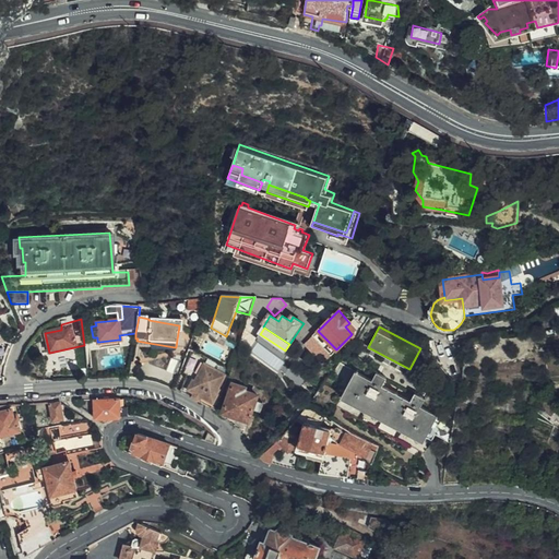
[(174,353),(175,347),(149,343),(147,348),(174,353)]
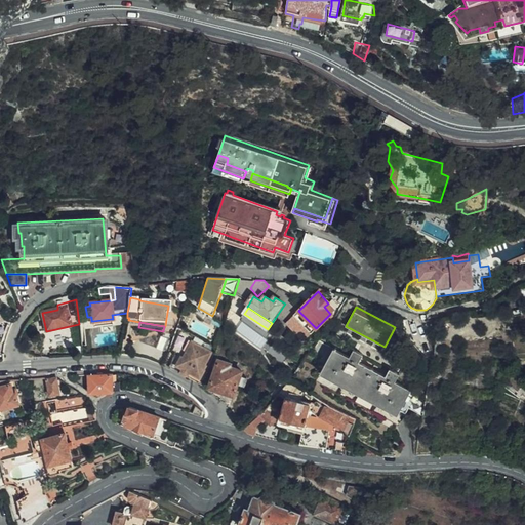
[(137,341),(132,357),(147,360),(151,345),(137,341)]
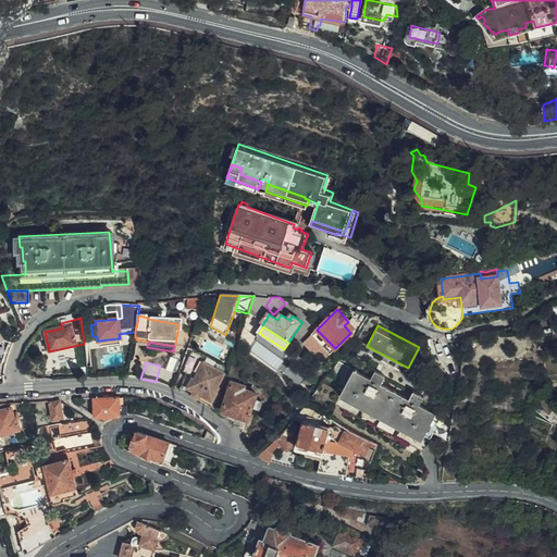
[(158,383),(168,386),(173,370),(162,367),(158,383)]
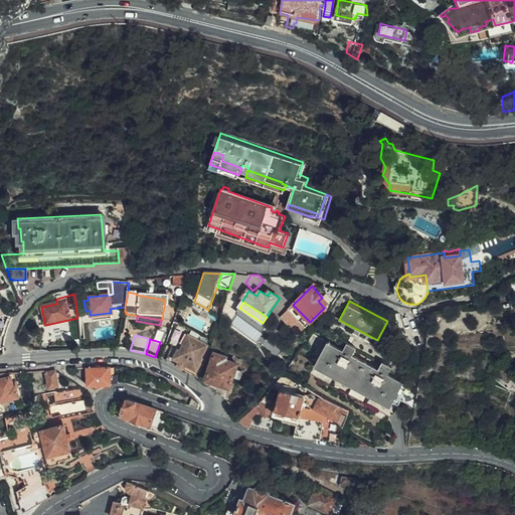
[(179,361),(179,368),(185,371),(193,376),(201,363),(200,362),(202,358),(201,357),(207,346),(198,340),(195,345),(187,340),(184,346),(182,345),(179,350),(178,349),(173,358),(179,361)]
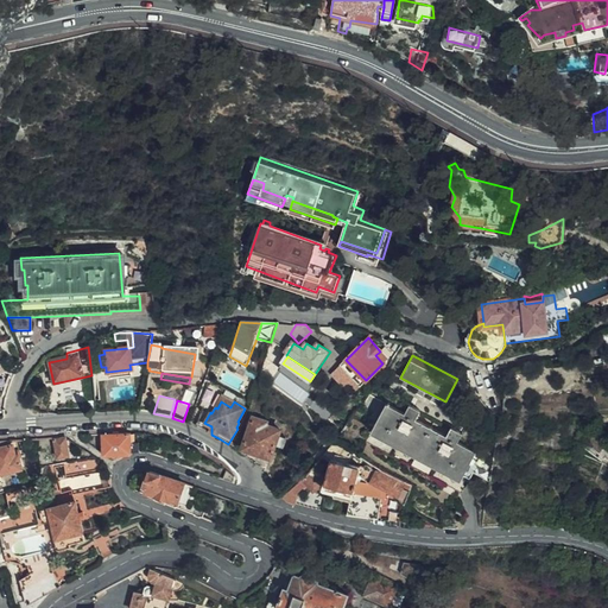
[(405,415),(386,405),(366,444),(461,494),(466,483),(461,481),(476,451),(458,442),(462,434),(451,428),(447,437),(416,420),(420,411),(409,406),(405,415)]
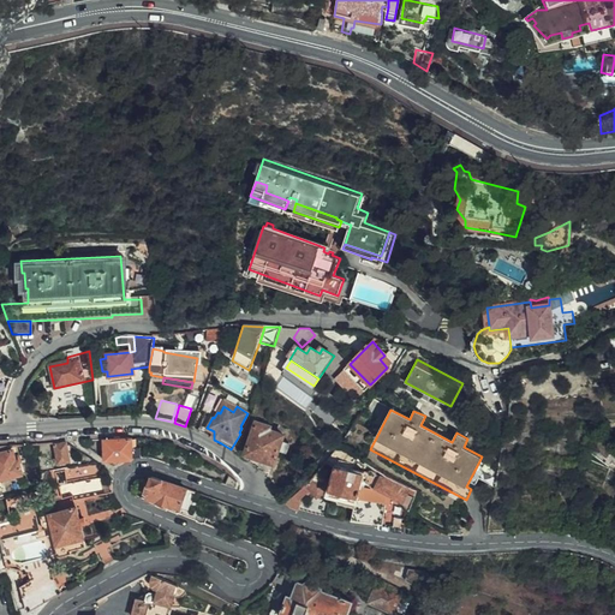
[(268,476),(269,478),(279,448),(282,437),(284,435),(268,429),(269,425),(256,421),(244,457),(251,461),(262,470),(268,476)]
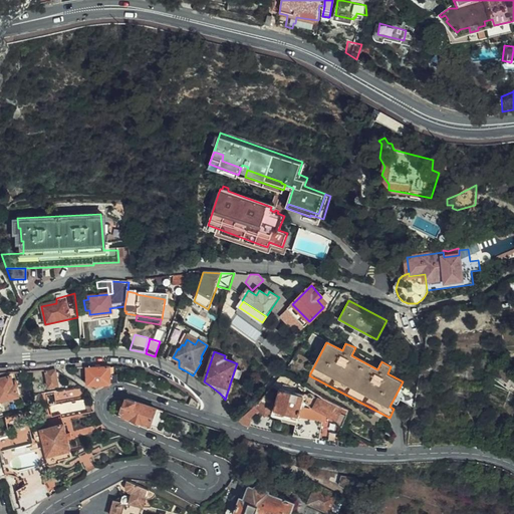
[(243,368),(236,365),(233,374),(240,377),(243,368)]
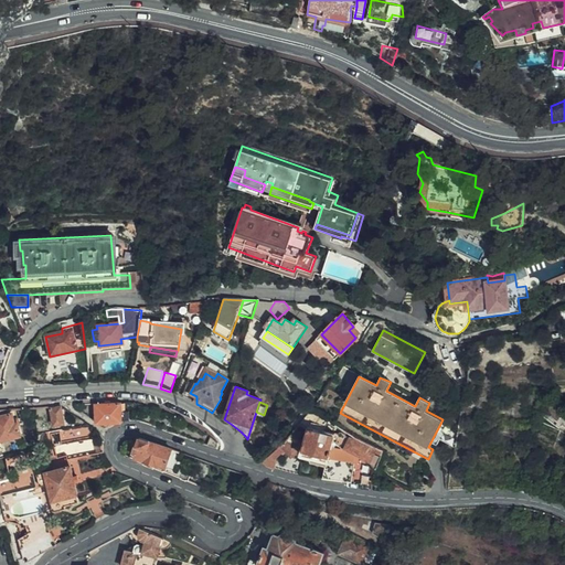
[(120,404),(95,405),(96,424),(120,423),(120,420),(129,419),(129,412),(120,412),(120,404)]
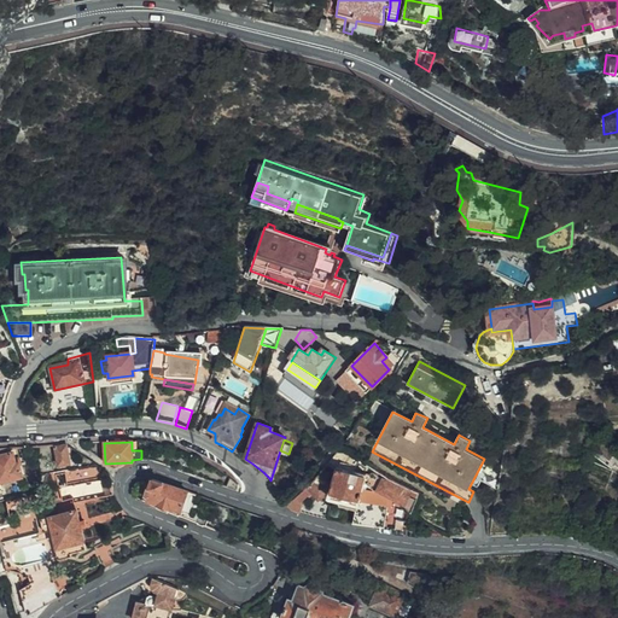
[(357,454),(342,444),(339,448),(327,465),(337,467),(331,496),(337,499),(357,503),(356,508),(354,525),(379,530),(385,531),(392,493),(362,487),(366,474),(350,471),(357,454)]
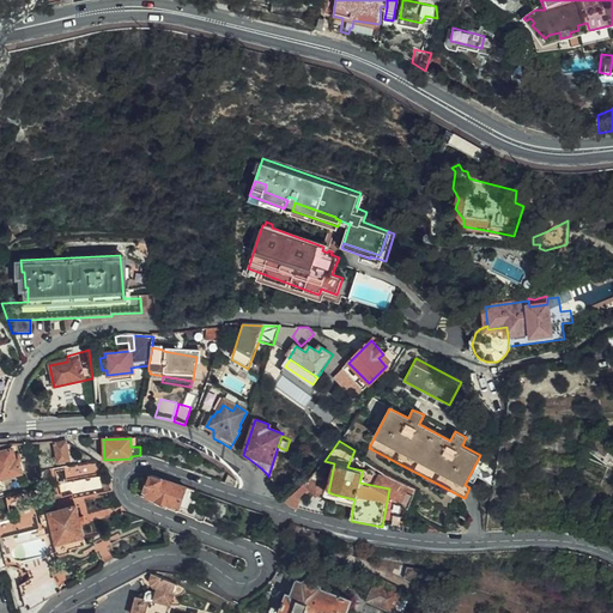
[(70,461),(66,444),(66,442),(54,443),(58,463),(70,461)]
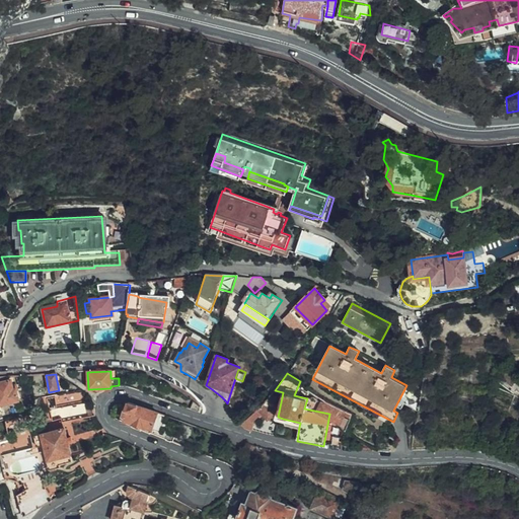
[(12,389),(10,380),(0,382),(0,403),(18,400),(15,389),(12,389)]
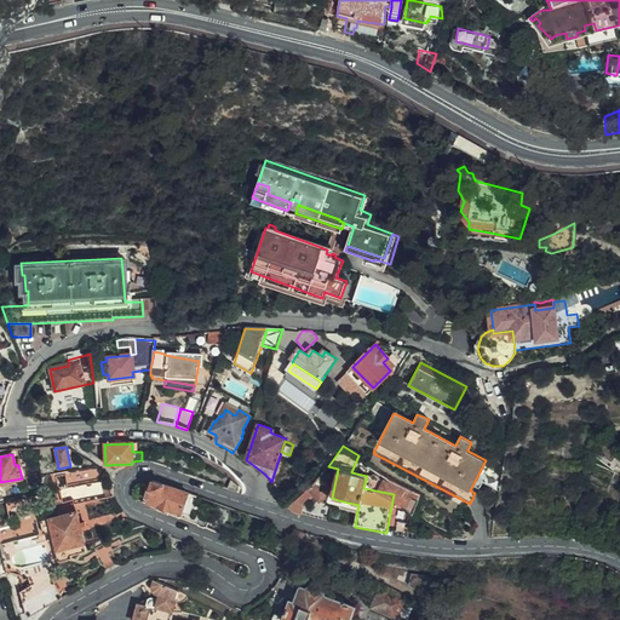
[(101,469),(57,472),(58,486),(102,482),(101,469)]
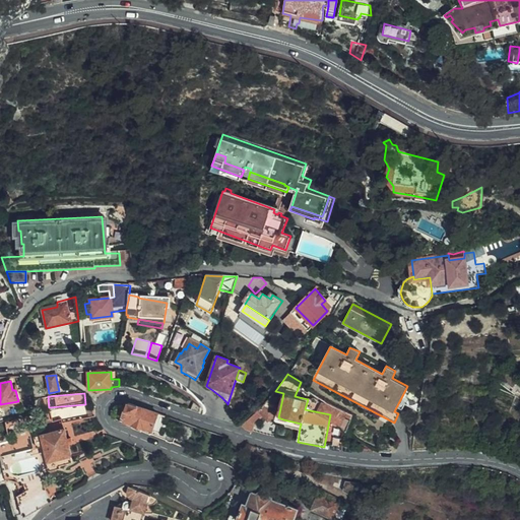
[(275,400),(271,396),(258,410),(241,426),(249,429),(254,431),(256,423),(255,420),(263,414),(269,420),(275,417),(277,407),(274,404),(275,400)]
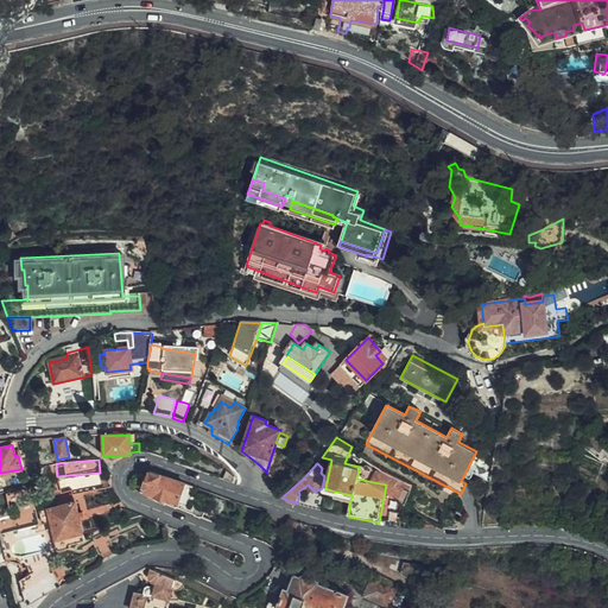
[(406,481),(385,468),(381,469),(377,479),(403,492),(406,481)]
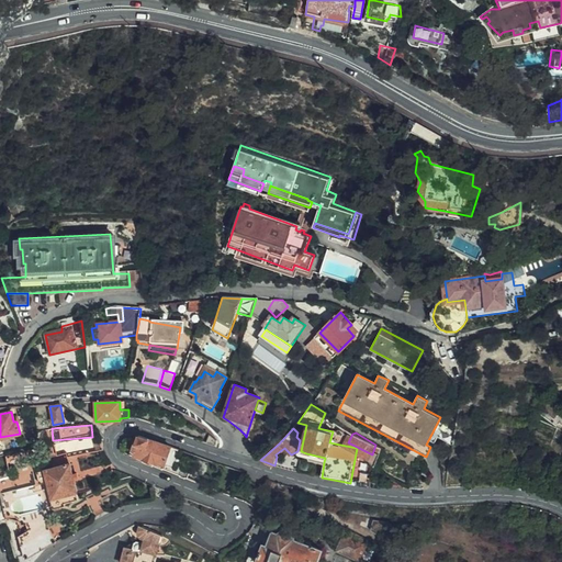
[(217,440),(210,436),(206,444),(215,447),(217,440)]
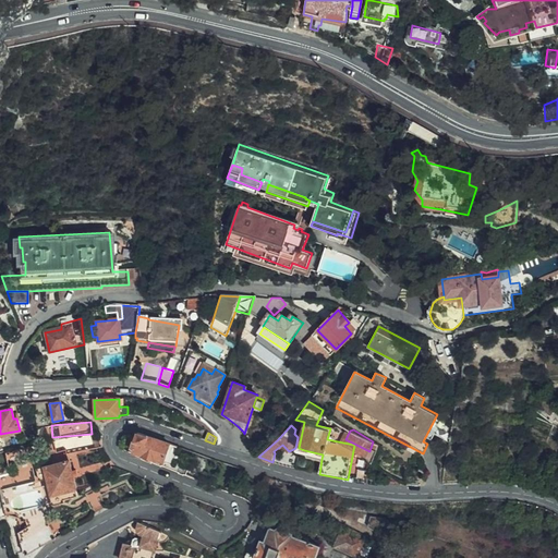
[(136,438),(137,434),(136,434),(131,434),(128,435),(124,438),(122,441),(122,443),(128,445),(130,440),(133,440),(134,437),(136,438)]
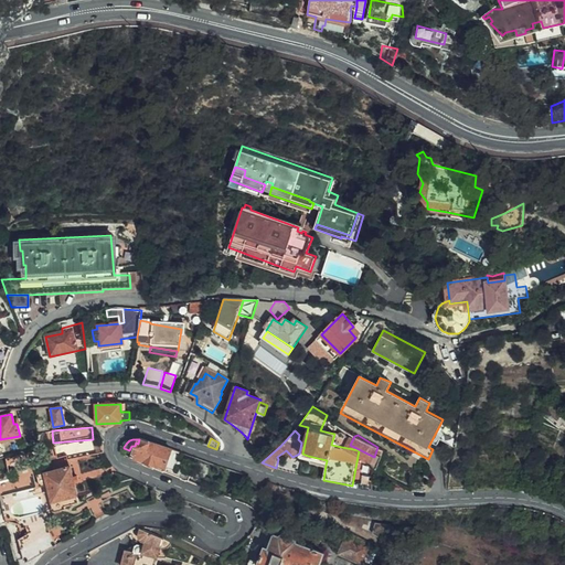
[(162,472),(170,449),(139,439),(138,444),(136,443),(135,446),(131,446),(129,450),(137,454),(134,461),(162,472)]
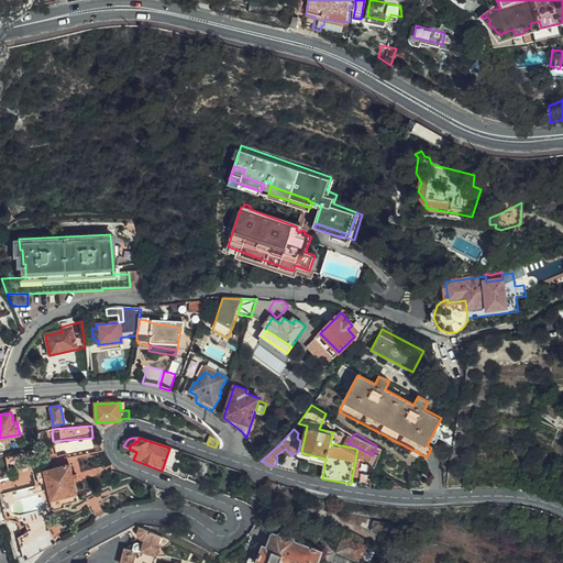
[(100,444),(102,440),(83,443),(85,455),(101,452),(100,451),(100,444)]
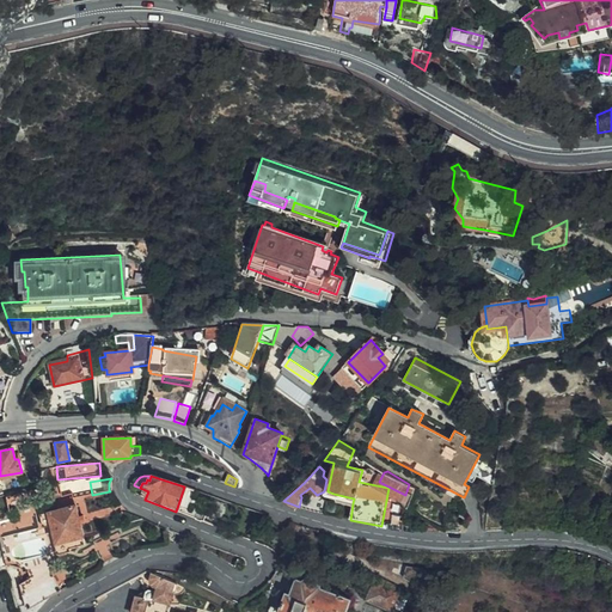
[(354,499),(334,494),(334,500),(353,503),(354,499)]
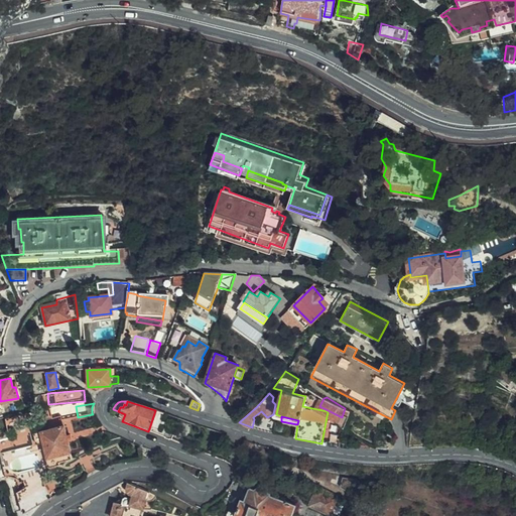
[(57,456),(58,462),(72,459),(63,426),(32,433),(34,444),(43,442),(47,459),(57,456)]
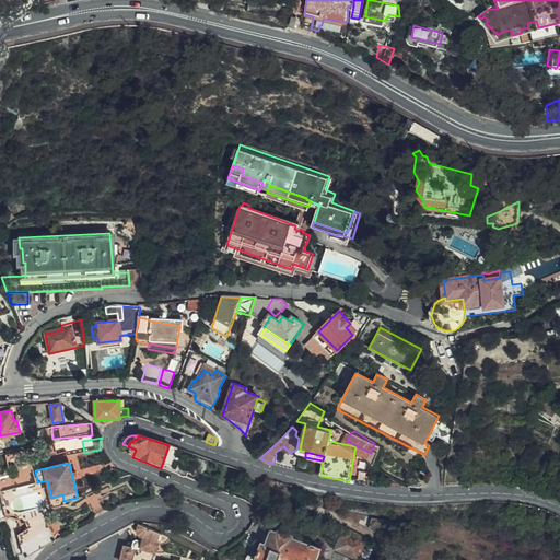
[(225,471),(212,467),(207,481),(220,486),(225,471)]
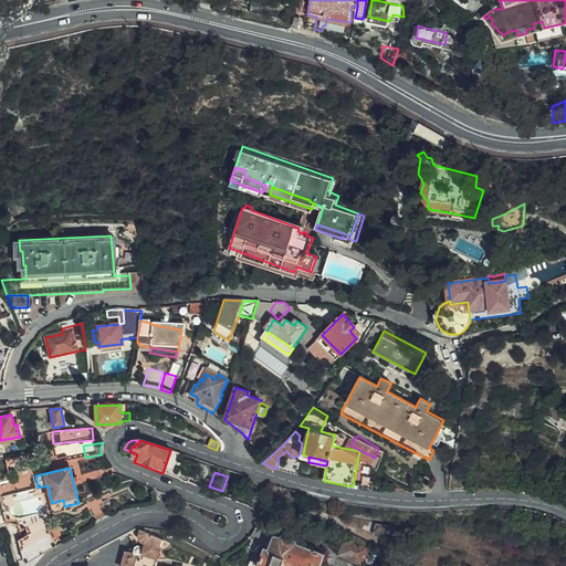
[(209,486),(206,489),(224,496),(222,491),(209,486)]
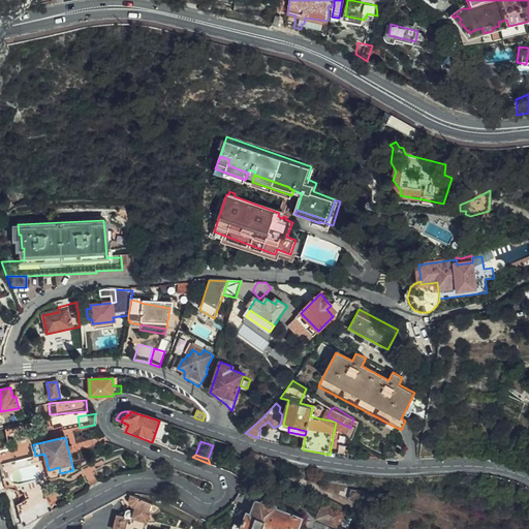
[(250,480),(258,470),(252,465),(245,475),(250,480)]
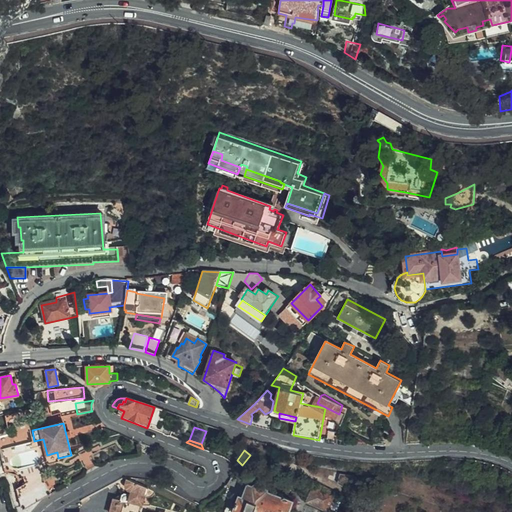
[(59,460),(58,458),(57,452),(47,455),(48,462),(59,460)]
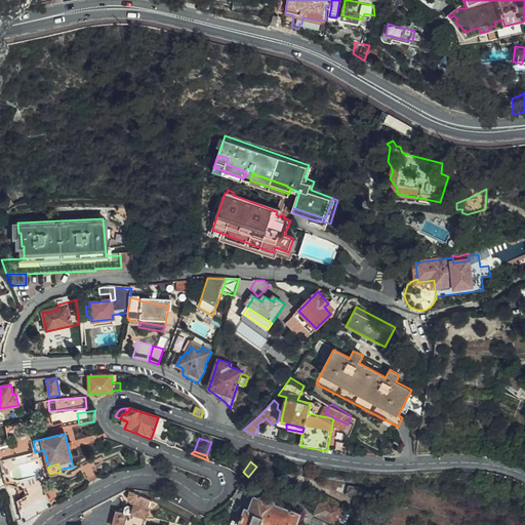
[(346,495),(360,502),(364,488),(350,486),(346,495)]
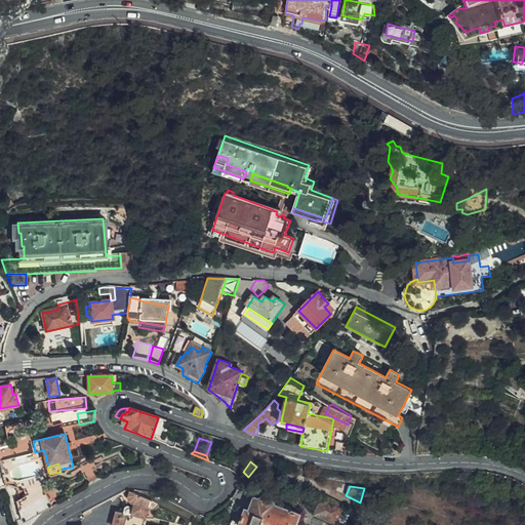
[(145,524),(151,499),(129,490),(128,495),(129,499),(133,503),(132,507),(127,506),(124,509),(123,513),(116,512),(112,524),(145,524)]
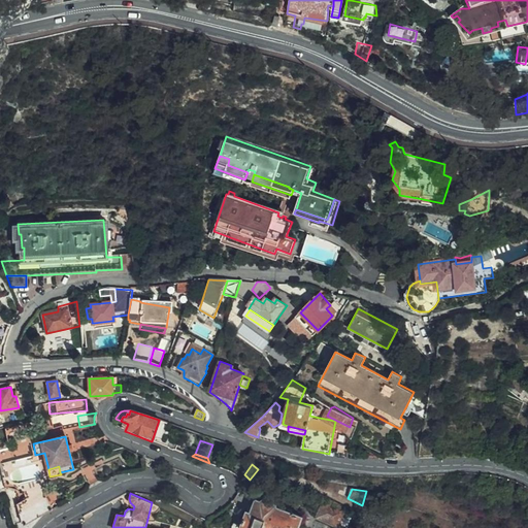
[(44,514),(53,509),(50,501),(47,497),(37,501),(33,495),(18,503),(24,525),(25,524),(44,514)]
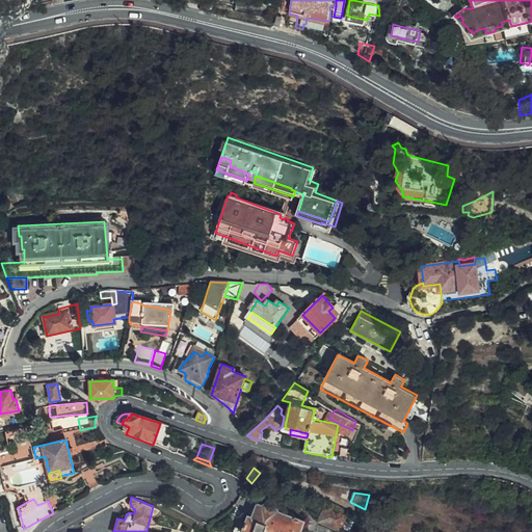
[(60,508),(57,502),(50,505),(53,513),(60,508)]
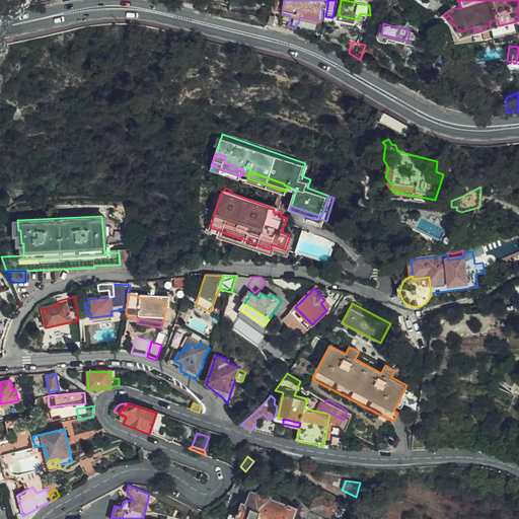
[(247,503),(243,502),(236,518),(292,518),(297,510),(270,498),(270,496),(260,491),(257,492),(253,491),(247,503)]
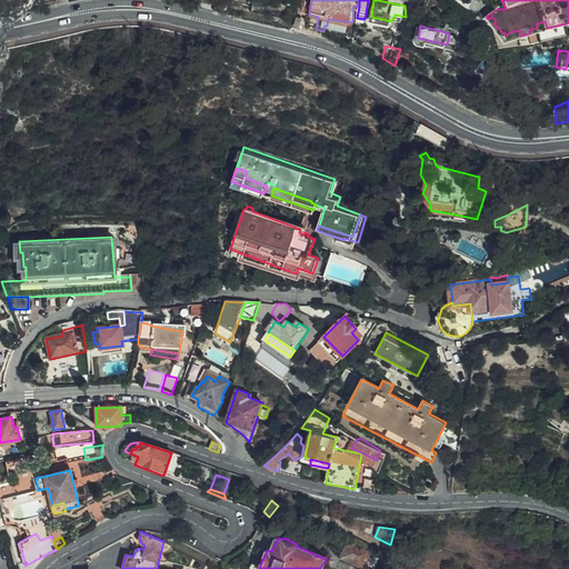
[(373,558),(376,555),(349,542),(342,557),(367,567),(371,557),(373,558)]
